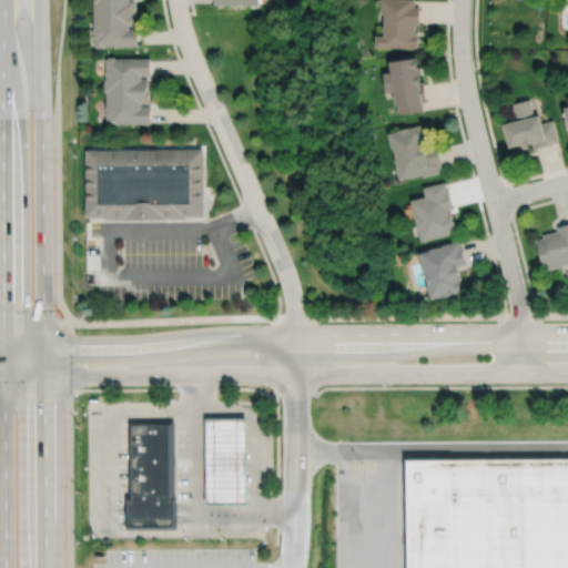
[(92,0),(92,28),(91,28),(91,32),(92,32),(92,44),(95,47),(101,47),(103,44),(137,44),(137,27),(128,27),(128,23),(135,23),(135,10),(134,10),(134,9),(135,9),(135,2),(134,2),(134,0),(92,0)]
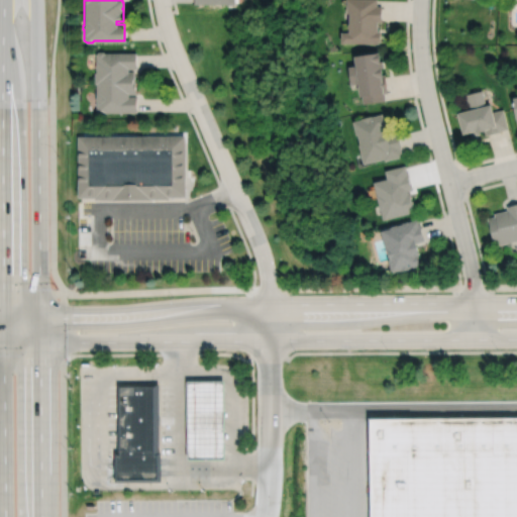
[(347,0),(347,11),(350,11),(350,22),(348,22),(348,26),(350,26),(350,30),(341,30),(341,41),(379,42),(379,40),(381,40),(381,30),(378,30),(378,20),(383,21),(383,5),(378,4),(378,0),(347,0)]
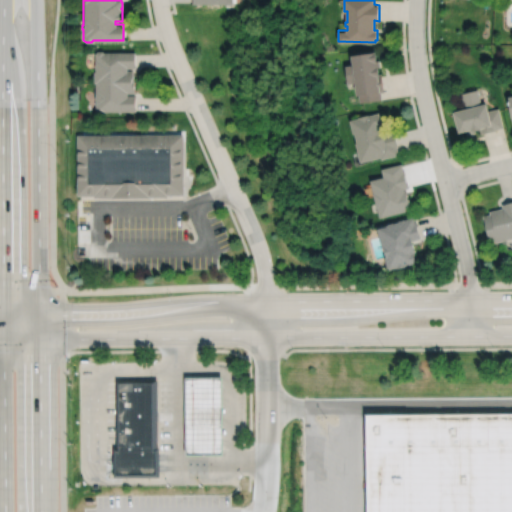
[(94,52),(95,63),(94,63),(94,67),(95,70),(93,70),(93,82),(95,82),(95,95),(94,95),(94,99),(95,99),(95,110),(97,112),(102,112),(104,110),(135,110),(135,94),(127,94),(127,92),(134,92),(134,80),(132,80),(132,79),(133,79),(133,72),(132,72),(132,69),(127,69),(127,67),(135,67),(135,51),(103,51),(102,50),(97,50),(94,52)]
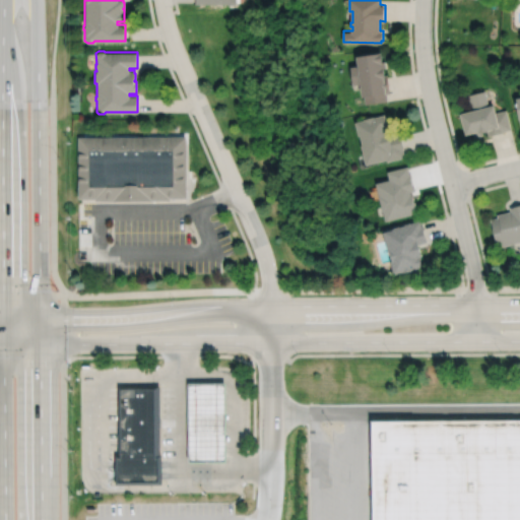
[(358,54),(360,64),(351,65),(353,84),(362,82),(364,95),(365,95),(366,104),(388,100),(387,92),(390,92),(388,74),(386,74),(385,67),(388,67),(387,59),(384,60),(383,51),(358,54)]
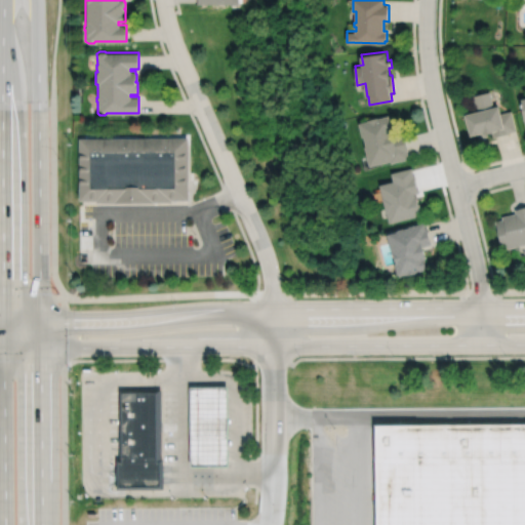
[(488,91),(472,95),(475,107),(476,107),(477,110),(463,114),(469,135),(477,133),(478,137),(486,135),(486,133),(491,131),(492,136),(508,132),(516,130),(511,111),(499,113),(497,105),(492,106),(488,91)]
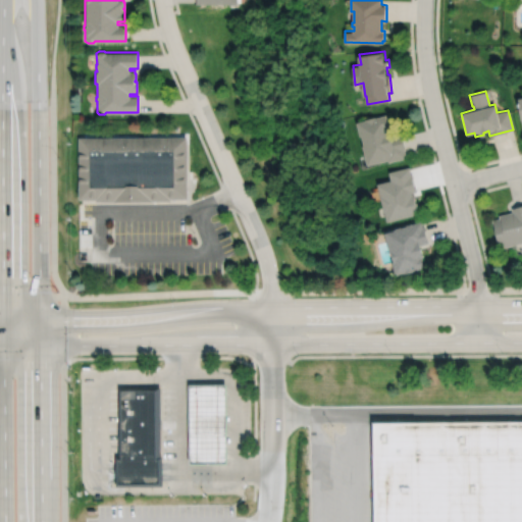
[(386,114),(376,116),(375,115),(366,118),(366,119),(357,121),(360,135),(362,135),(364,145),(363,145),(368,164),(388,159),(389,161),(407,157),(405,149),(407,149),(403,134),(393,136),(386,114)]
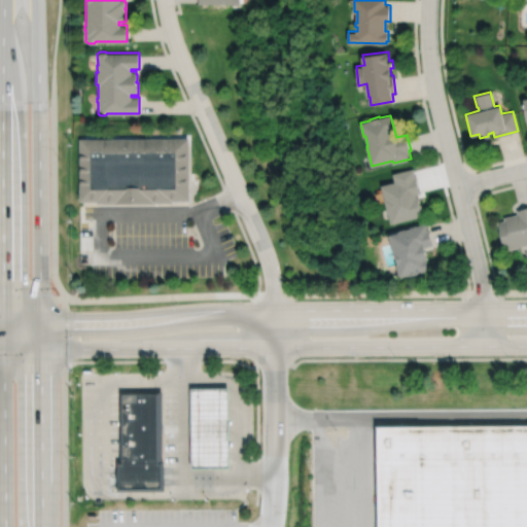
[(78,138),(78,201),(96,201),(96,203),(172,203),(172,201),(189,200),(188,137),(78,138)]
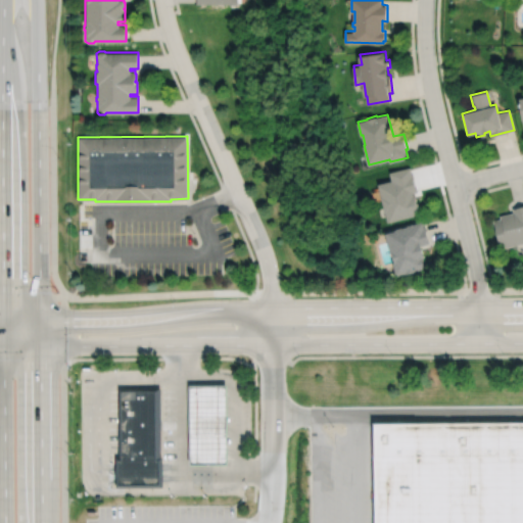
[(411,167),(390,172),(392,180),(379,183),(388,222),(420,214),(418,205),(419,205),(416,193),(413,194),(413,192),(418,191),(414,175),(413,175),(411,167)]
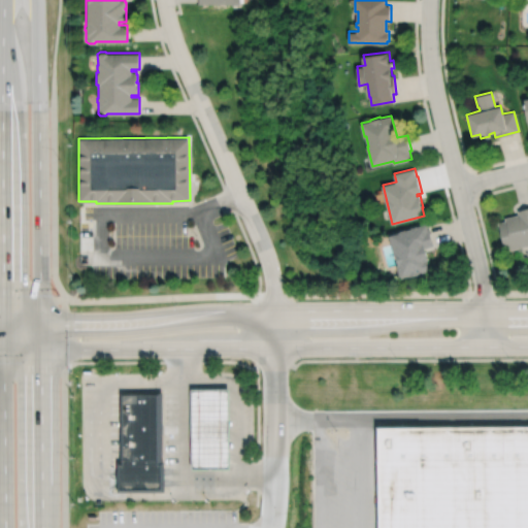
[(496,223),(504,252),(527,244),(527,206),(517,210),(518,215),(504,218),(505,221),(496,223)]
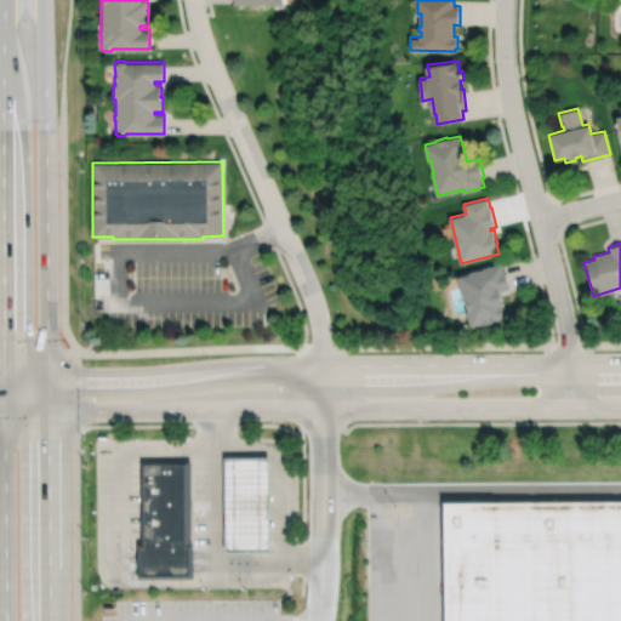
[(502,262),(484,267),(484,268),(469,272),(471,274),(459,277),(463,300),(466,298),(469,311),(467,312),(472,328),(483,324),(483,325),(494,323),(494,322),(506,318),(503,306),(505,306),(501,291),(511,288),(506,271),(505,271),(502,262)]
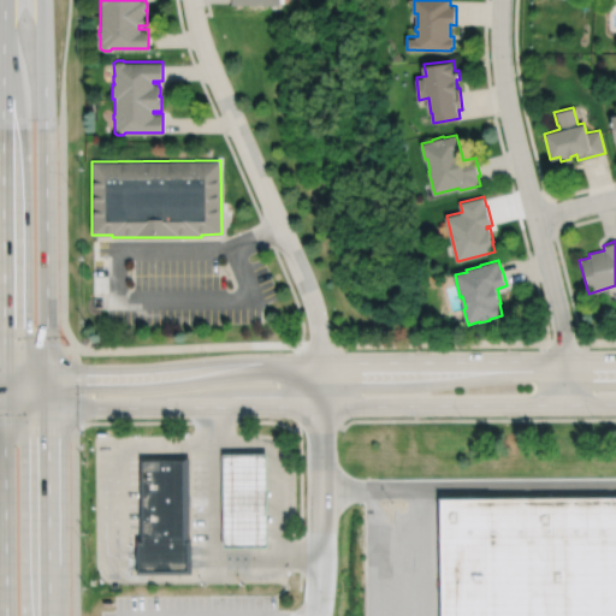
[(223,455),(224,549),(268,549),(267,454),(223,455)]
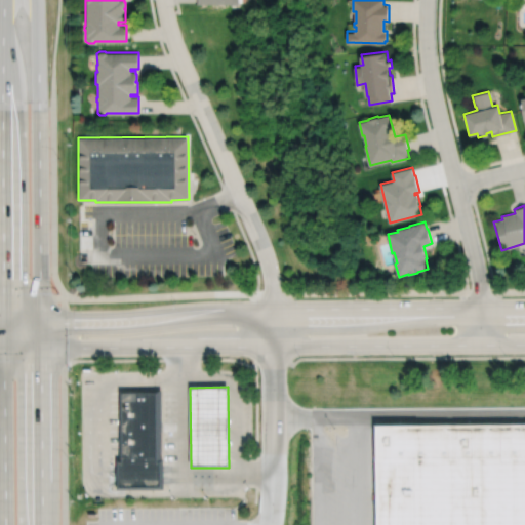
[(161,390),(161,459),(119,459),(119,391),(161,390)]
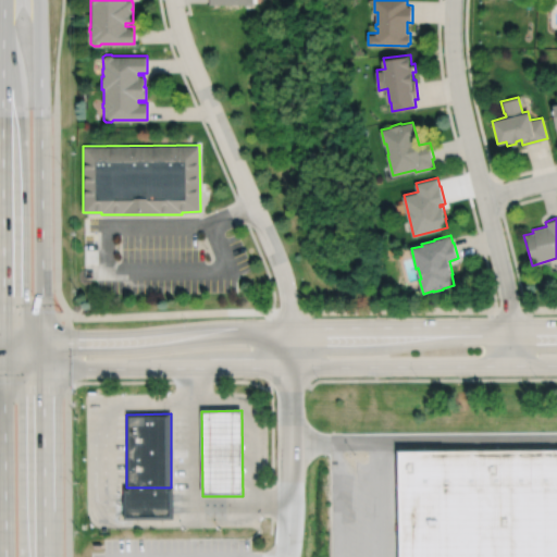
[(556,556),(556,447),(399,449),(399,452),(399,556),(556,556)]
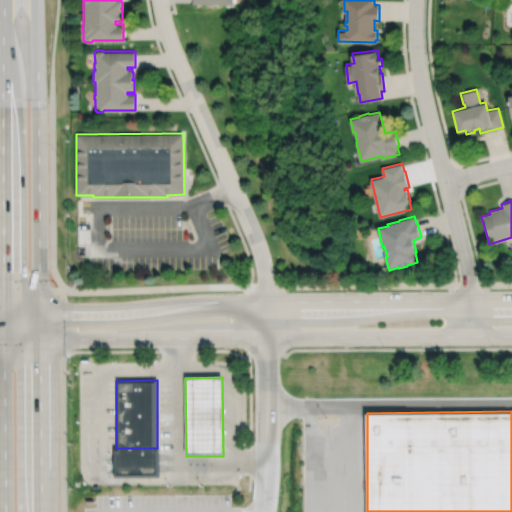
[(157,448),(116,448),(113,448),(113,478),(159,478),(159,448),(157,448)]
